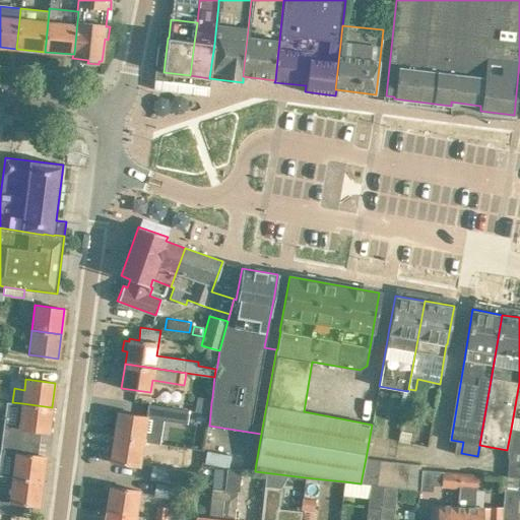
[(379,393),(376,407),(387,409),(390,395),(379,393)]
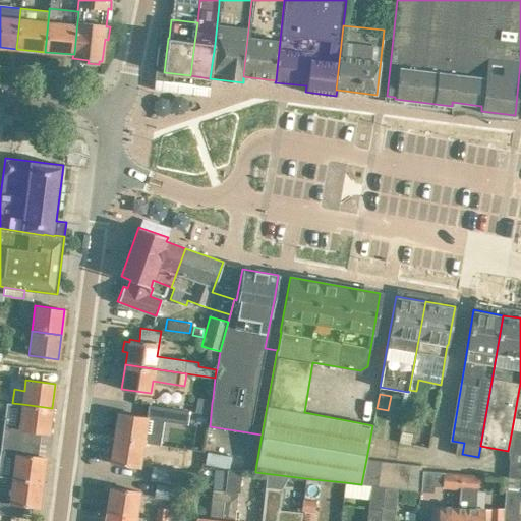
[(49,432),(52,408),(22,404),(19,428),(49,432)]
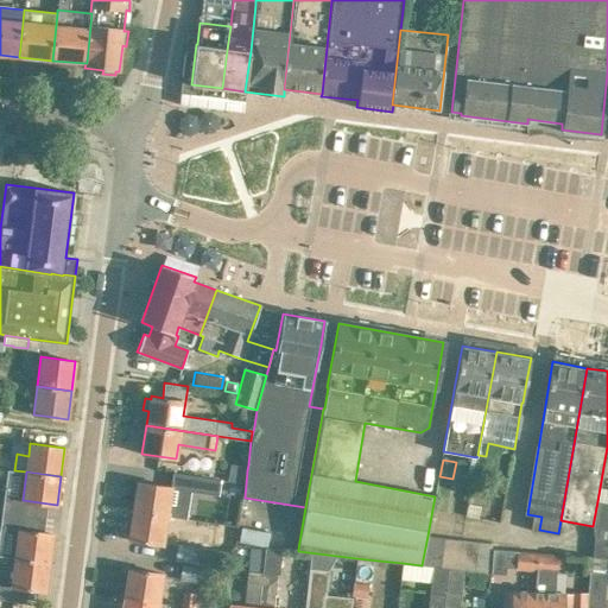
[(138,482),(133,511),(168,517),(187,519),(189,508),(176,506),(178,489),(219,495),(221,480),(173,473),(171,487),(160,486),(138,482)]
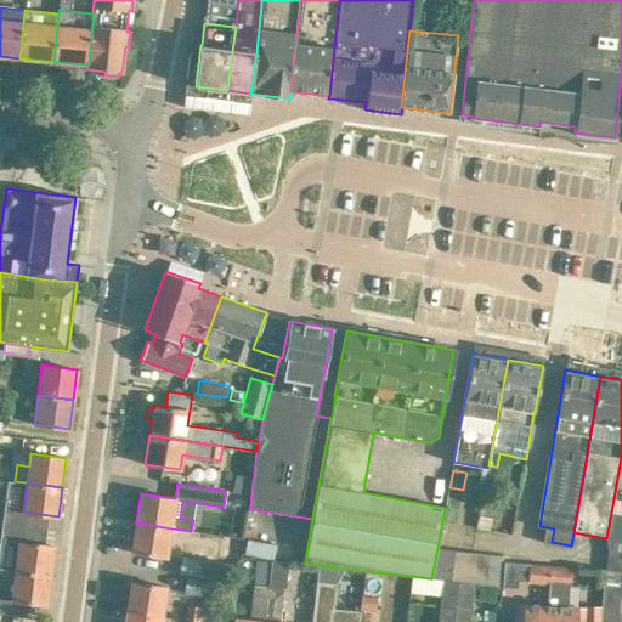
[(606,538),(608,552),(621,553),(621,514),(611,513),(606,538)]
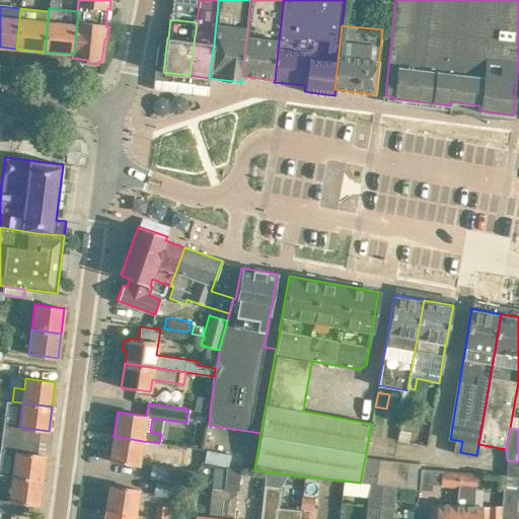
[(400,430),(397,440),(408,443),(411,432),(400,430)]
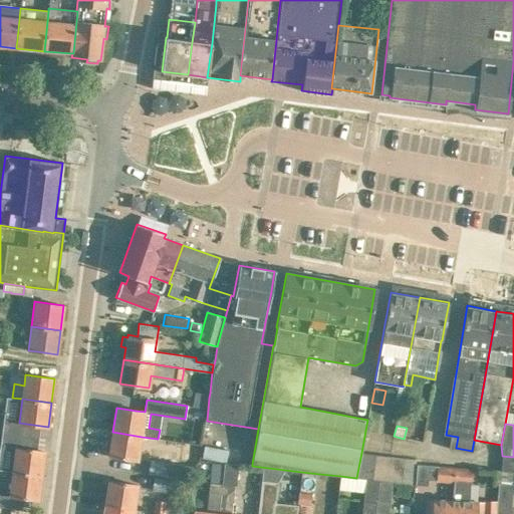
[(112,432),(108,456),(129,459),(138,461),(142,437),(112,432)]
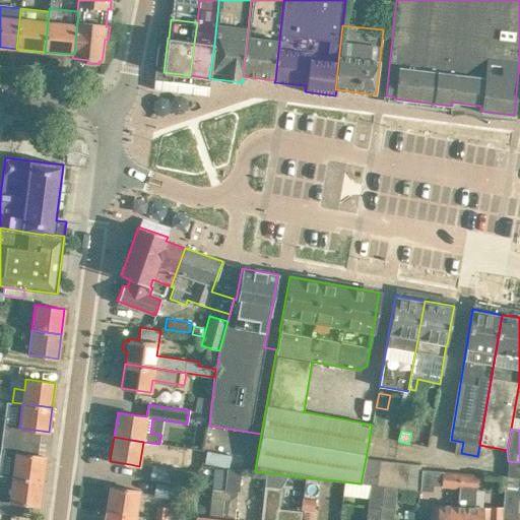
[(196,449),(194,467),(199,468),(201,466),(203,450),(196,449)]
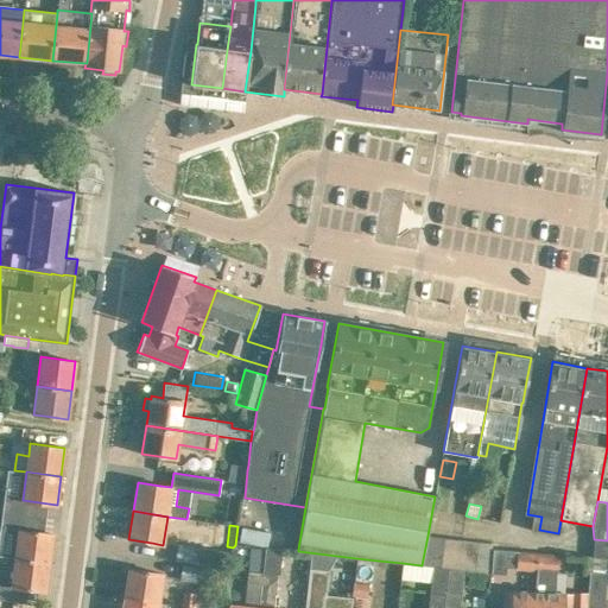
[(19,529),(16,558),(50,562),(54,533),(19,529)]
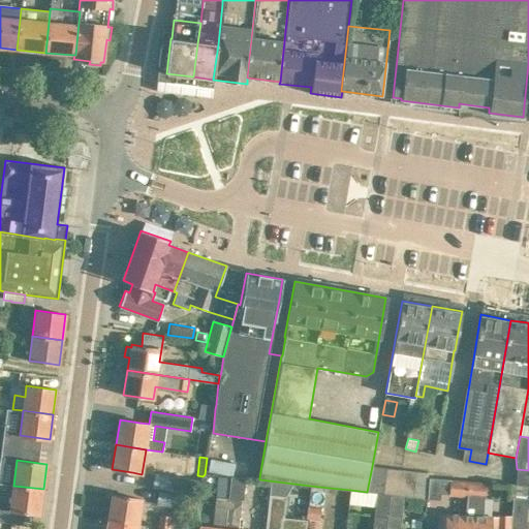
[(218,475),(229,477),(230,464),(207,461),(206,474),(218,475)]
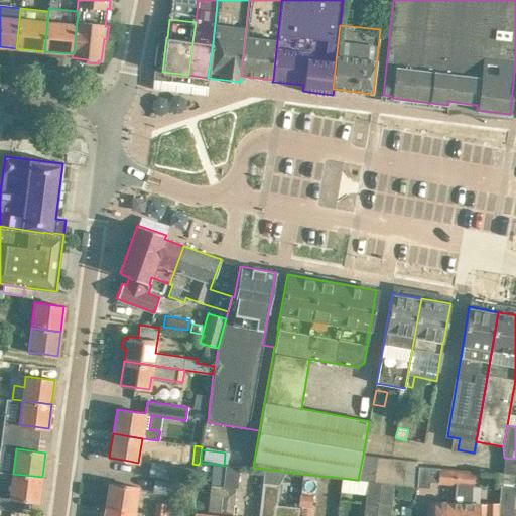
[(358,480),(380,482),(388,483),(391,458),(363,455),(358,480)]
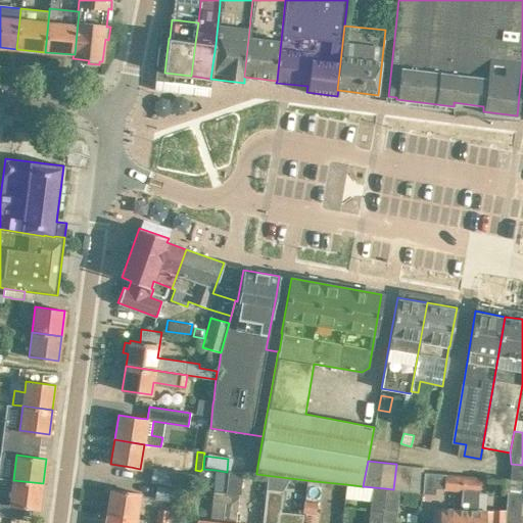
[(393,489),(398,490),(421,492),(423,468),(396,464),(393,489)]
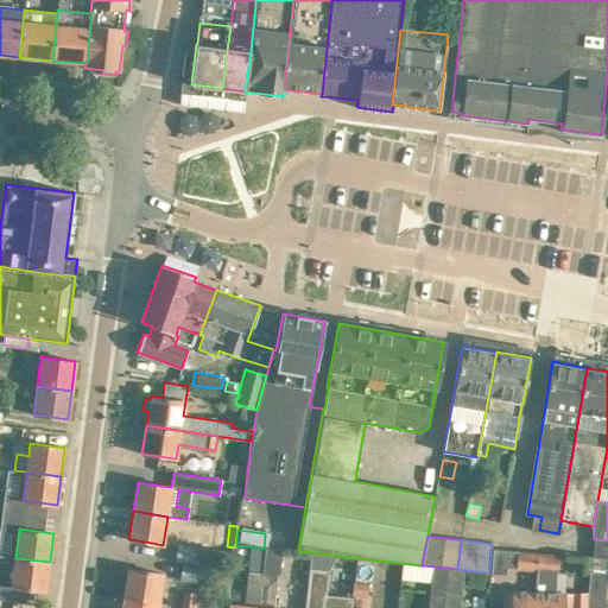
[(219,568),(229,552),(178,544),(175,561),(219,568)]
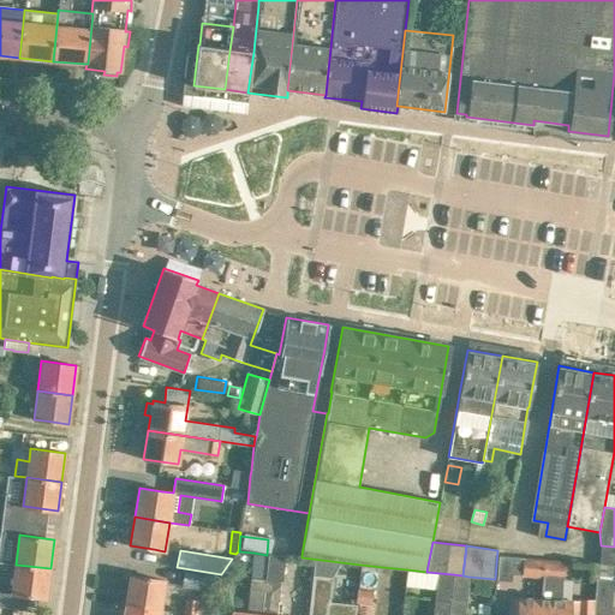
[(254,553),(251,578),(264,579),(267,555),(254,553)]
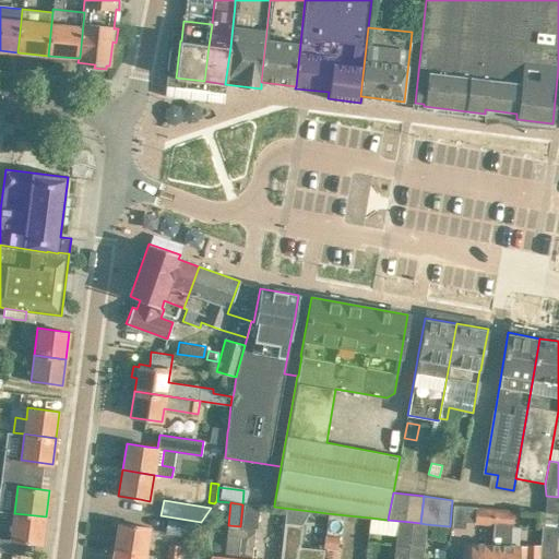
[(465,522),(494,524),(495,508),(453,504),(451,527),(464,528),(465,522)]
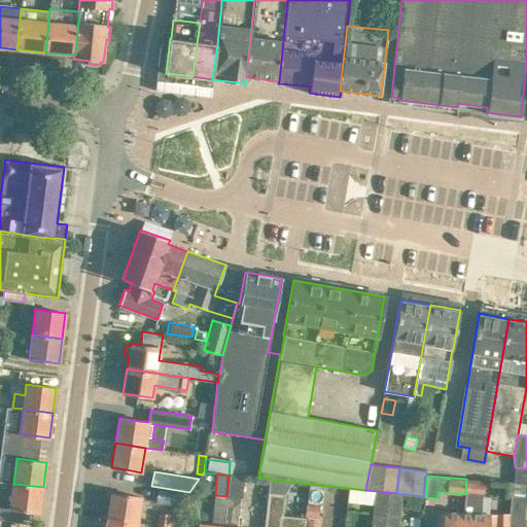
[(494,526),(495,514),(489,514),(481,513),(482,496),(483,496),(485,481),(466,479),(465,494),(464,512),(462,512),(460,526),(494,526)]
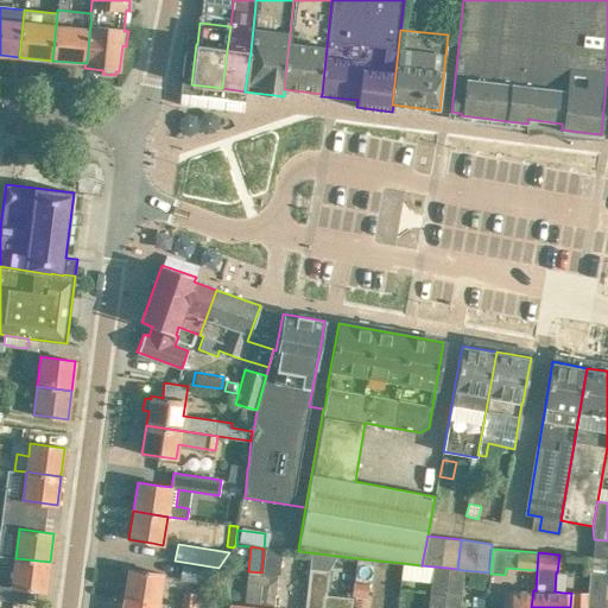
[(589,571),(587,607),(603,607),(607,563),(607,562),(607,558),(593,557),(587,556),(586,571),(589,571)]
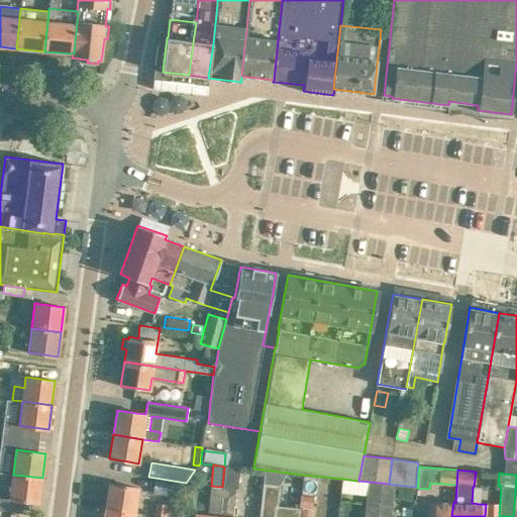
[(38,503),(42,478),(13,475),(10,499),(38,503)]
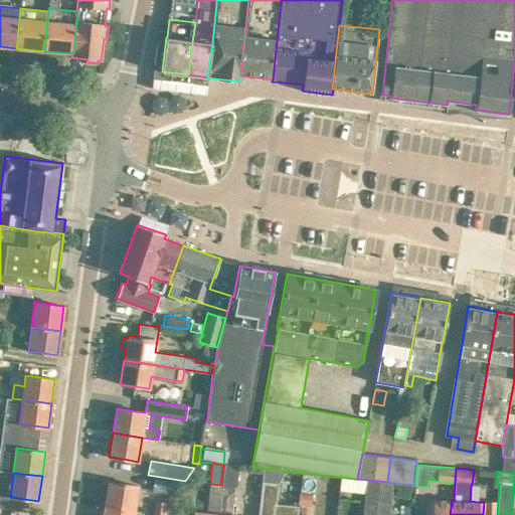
[(300,492),(300,493),(313,495),(318,495),(320,475),(302,473),(300,492)]
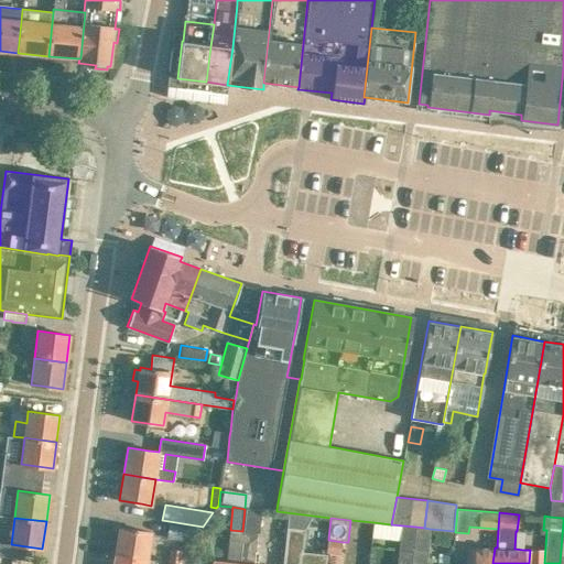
[(411,563),(415,527),(391,524),(373,522),(372,538),(400,540),(397,563),(411,563)]
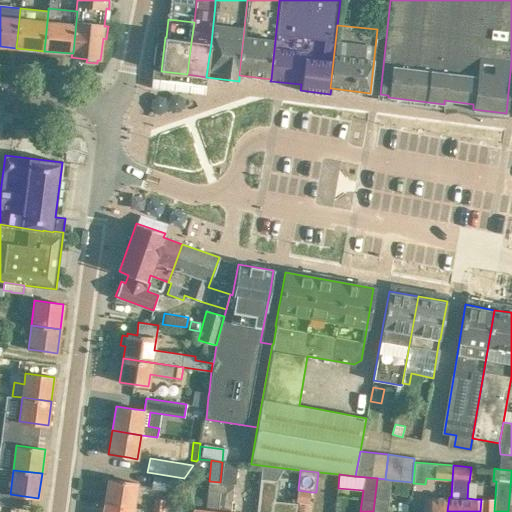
[(176,492),(178,480),(154,476),(152,489),(176,492)]
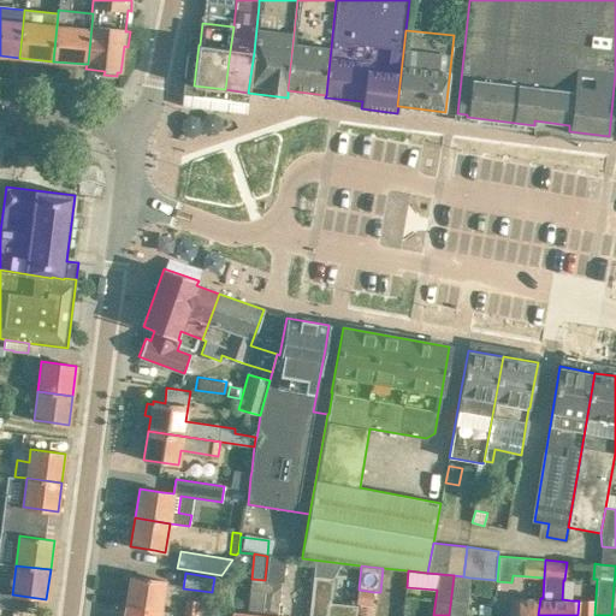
[(130,575),(126,605),(160,610),(165,581),(130,575)]
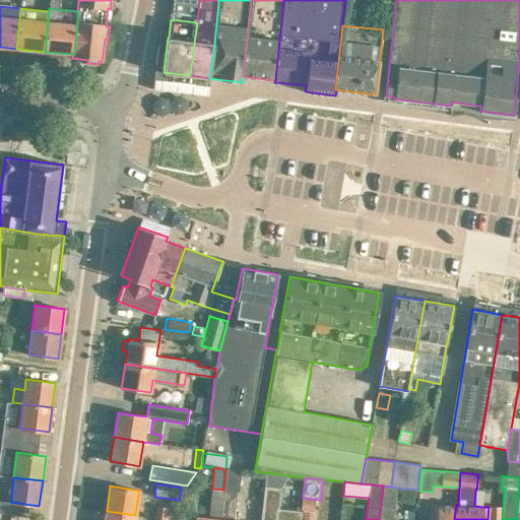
[(383,485),(379,519),(392,519),(396,488),(391,486),(383,485)]
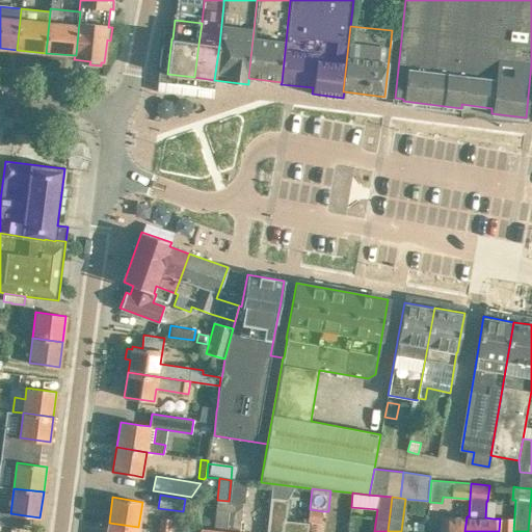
[(271,498),(267,531),(281,531),(283,520),(284,520),(287,500),(271,498)]
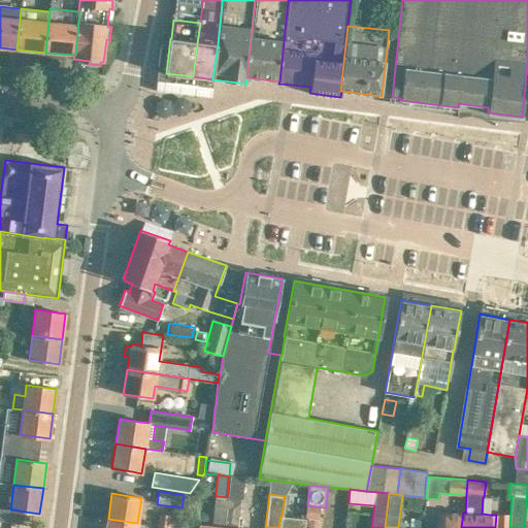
[(216,496),(215,506),(227,507),(228,497),(227,497),(216,496)]
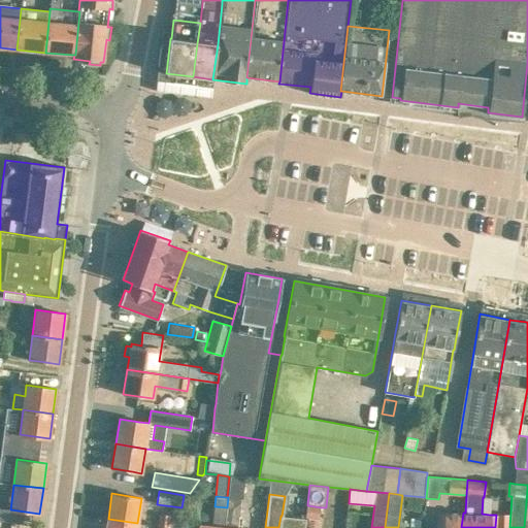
[(225,527),(224,527),(237,527),(239,508),(240,498),(228,497),(227,507),(225,527)]
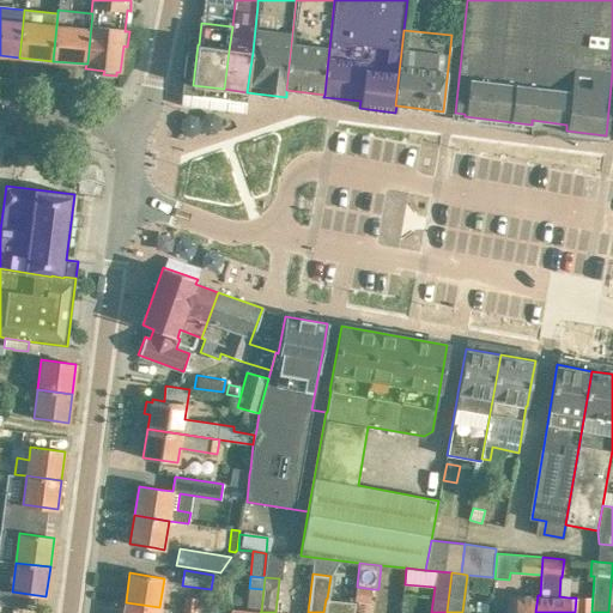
[(357,587),(356,600),(371,602),(372,589),(357,587)]
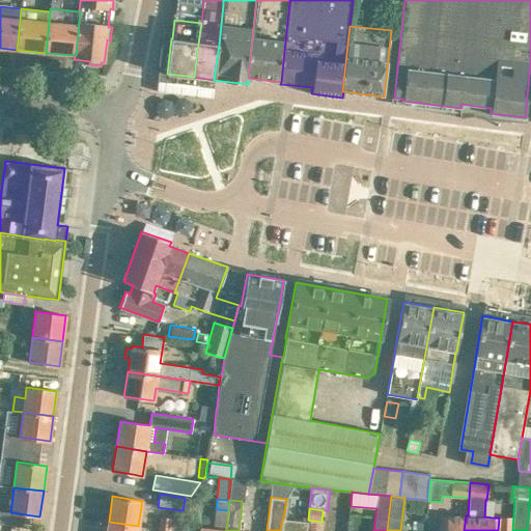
[(464,530),(466,515),(447,515),(441,515),(440,529),(446,530),(464,530)]
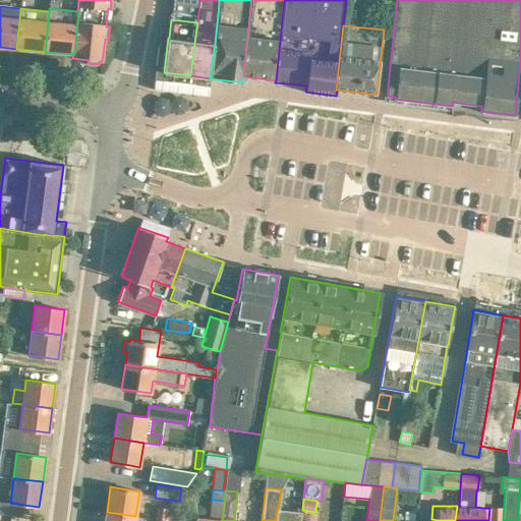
[(157,507),(156,519),(166,520),(167,508),(157,507)]
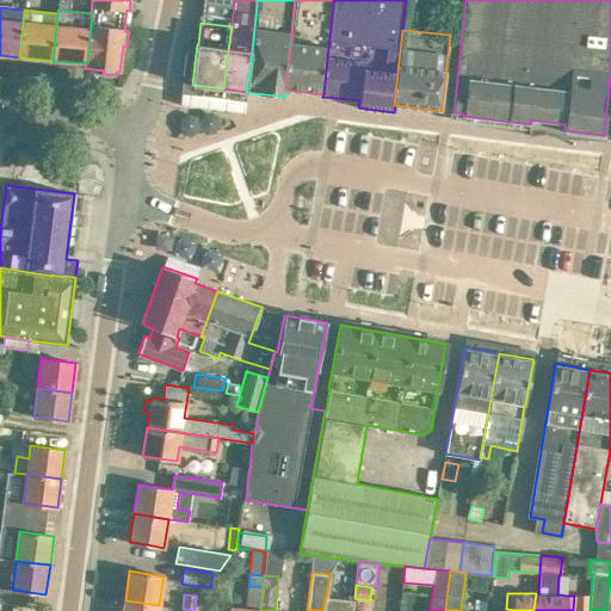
[(352,610),(355,600),(326,597),(325,597),(322,610),(352,610)]
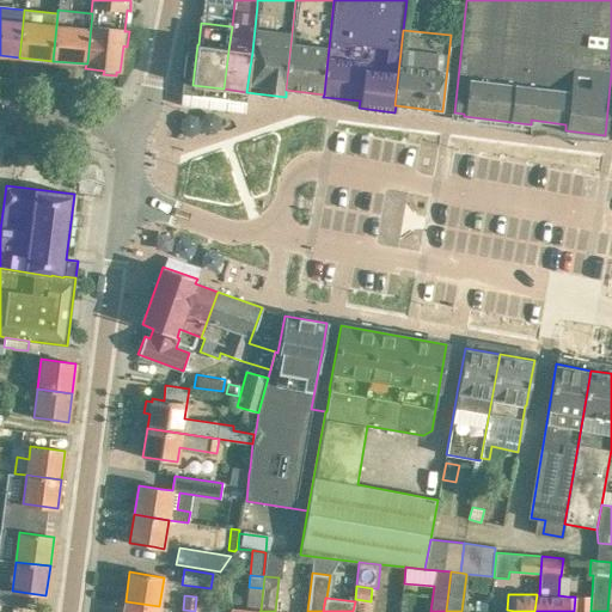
[(158,611),(159,606),(126,601),(123,611),(158,611)]
